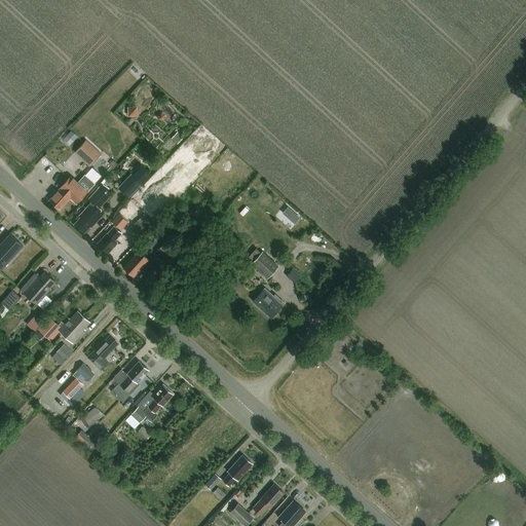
[(127,105),(128,115),(139,114),(138,105),(127,105)]
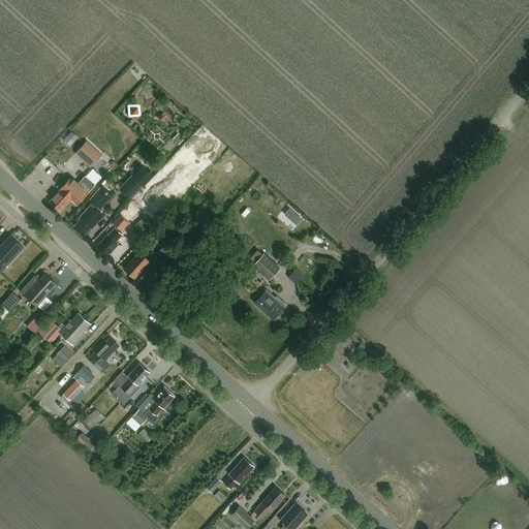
[(179,145),(184,138),(179,132),(173,138),(179,145)]
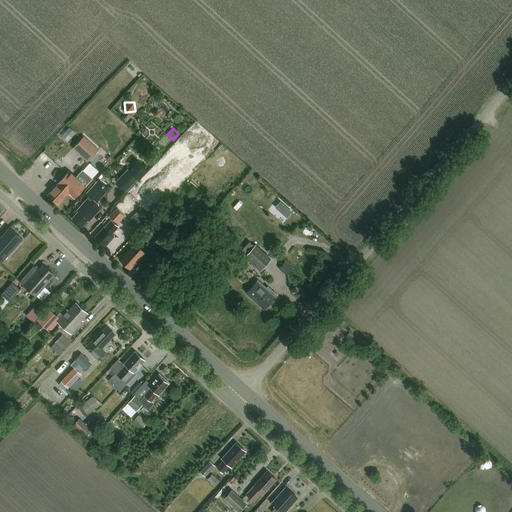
[(87,162),(99,150),(84,136),(73,148),(87,162)]
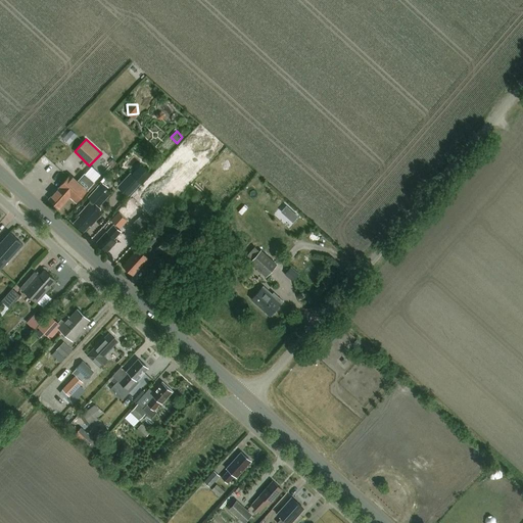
[(129,196),(142,183),(132,173),(119,187),(129,196)]
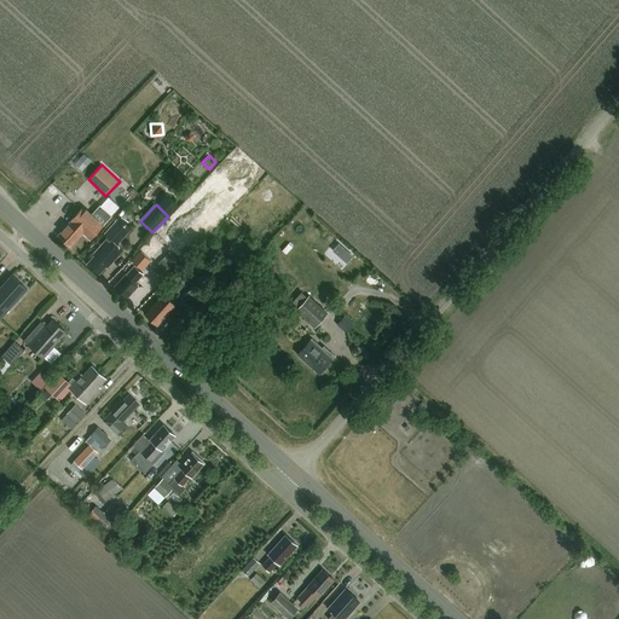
[(69,224),(56,237),(69,248),(81,235),(88,241),(102,226),(81,208),(68,223),(69,224)]
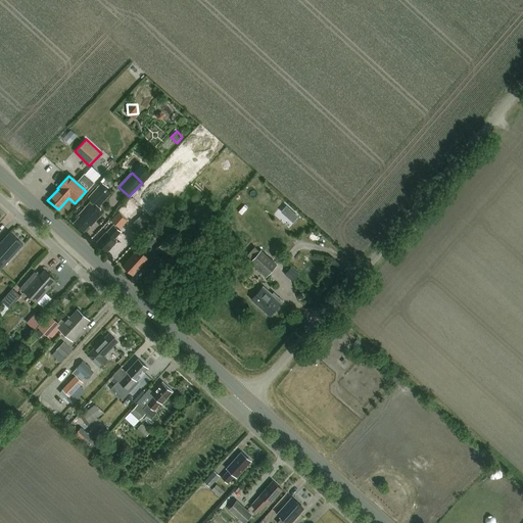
[(80,217),(73,224),(82,233),(89,225),(90,227),(103,212),(98,207),(110,193),(100,184),(88,198),(91,201),(78,216),(80,217)]
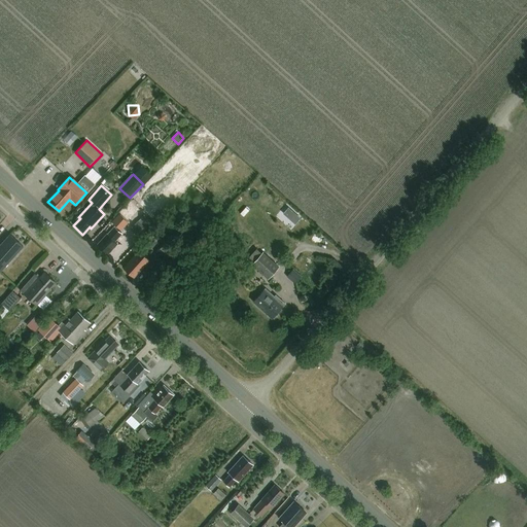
[(124,208),(111,222),(121,232),(134,218),(133,217),(136,214),(128,207),(126,210),(124,208)]
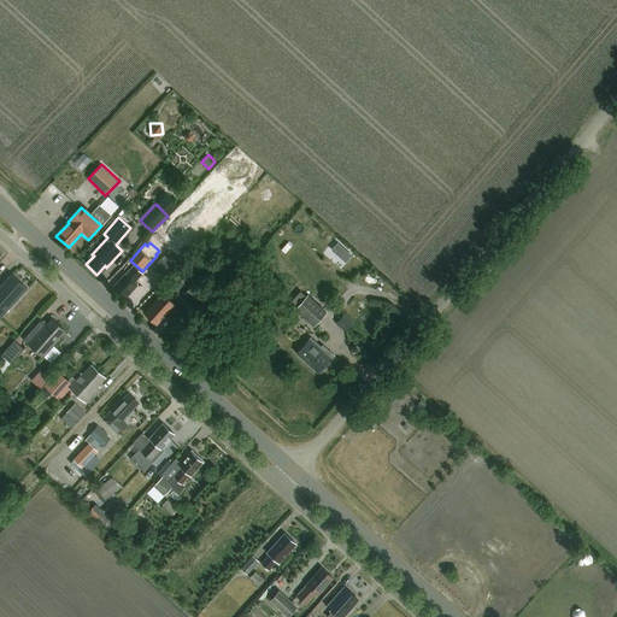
[(166,254),(162,259),(152,269),(165,280),(174,270),(178,265),(166,254)]
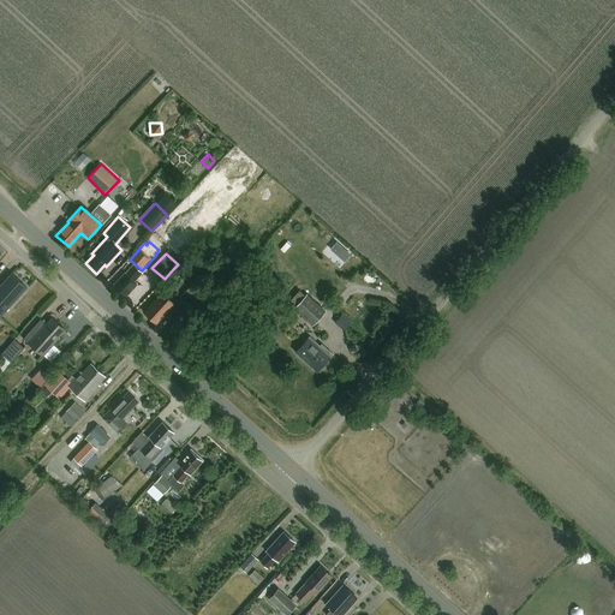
[(133,282),(142,274),(132,264),(113,287),(125,298),(137,286),(133,282)]
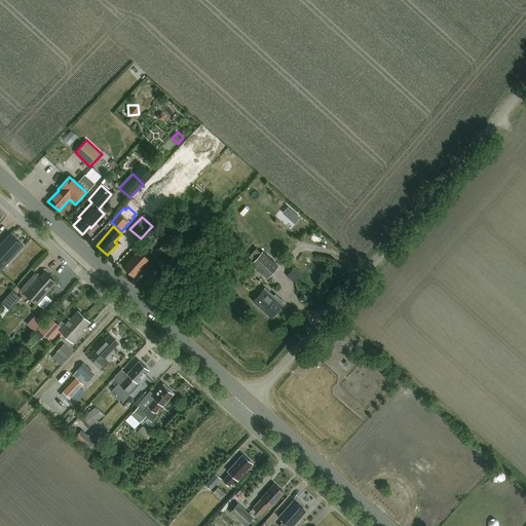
[(0,270),(0,271),(26,243),(13,231),(0,246),(0,270)]
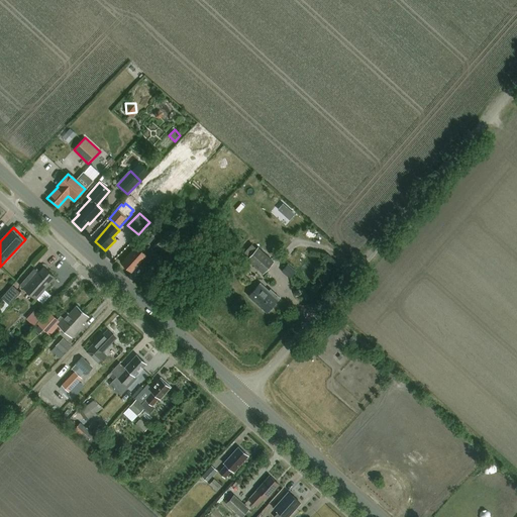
[(131,273),(147,254),(144,251),(148,248),(146,246),(153,237),(148,232),(140,240),(141,241),(121,264),(131,273)]
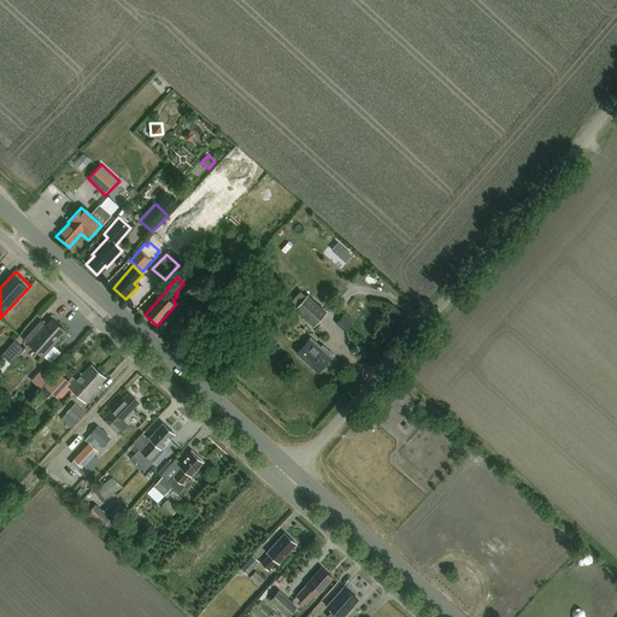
[(183,294),(194,304),(201,297),(192,286),(183,294)]
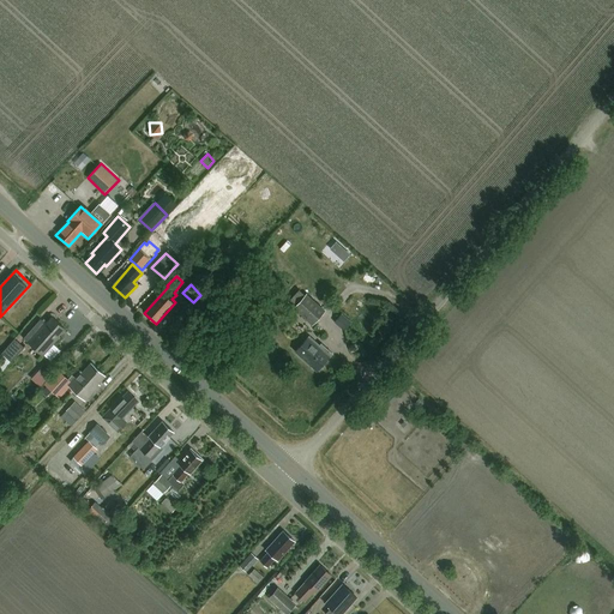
[(324,311),(305,294),(293,307),(312,324),(324,311)]
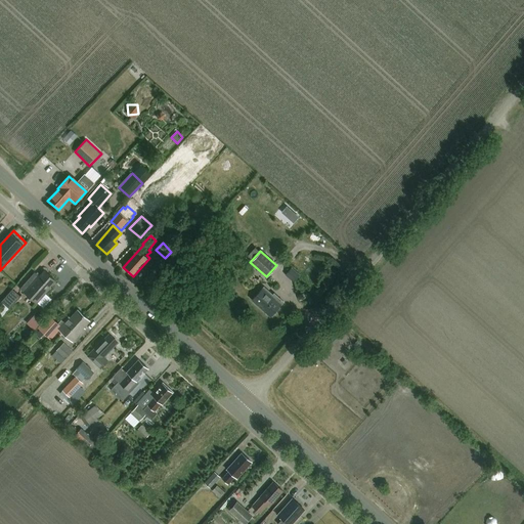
[(236,270),(248,270),(248,262),(236,262),(236,270)]
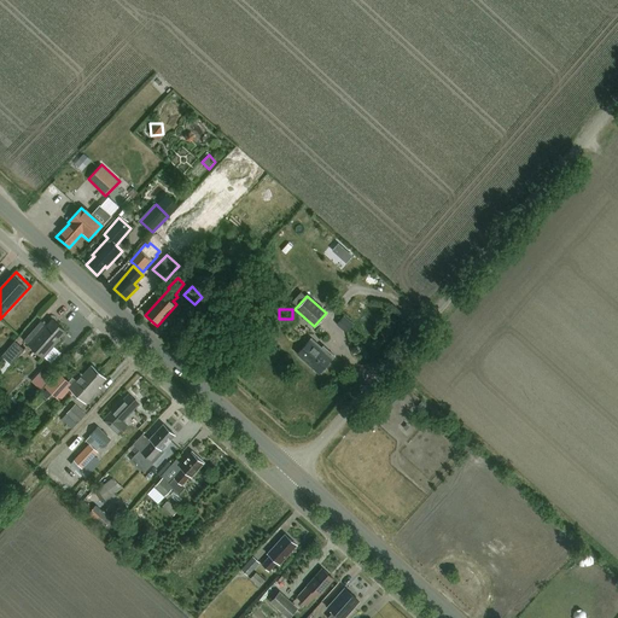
[(59,338),(65,331),(52,319),(46,326),(41,321),(24,340),(44,357),(60,339),(59,338)]
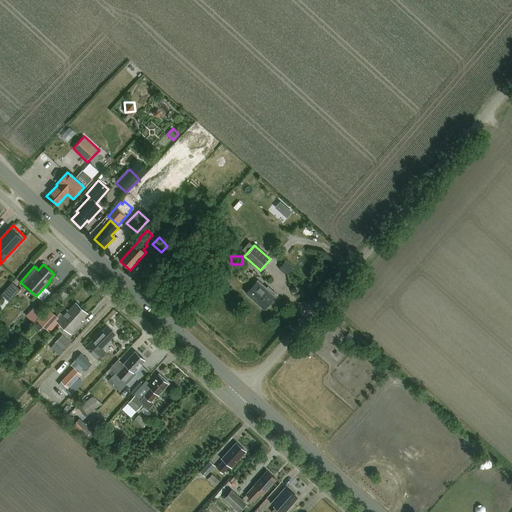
[(9,301),(20,289),(11,282),(1,294),(2,295),(0,297),(0,307),(1,308),(8,300),(9,301)]
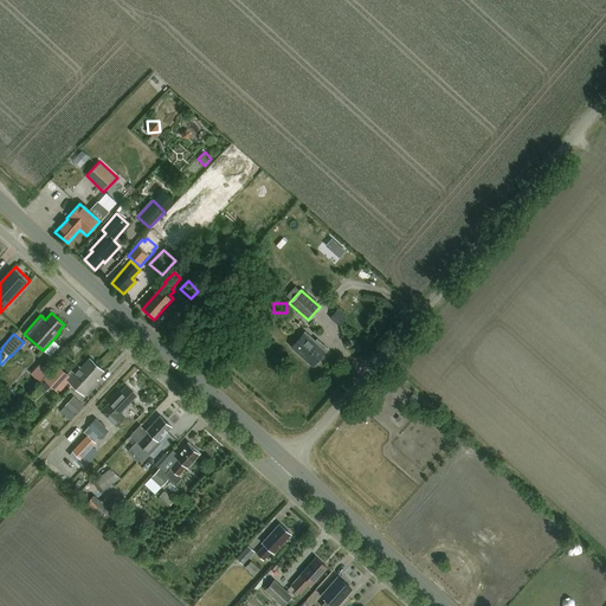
[(311,367),(324,353),(303,334),(290,349),(311,367)]
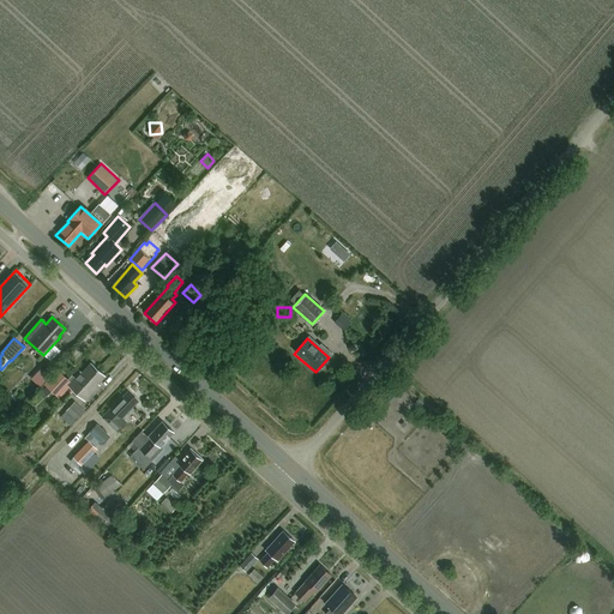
[(77,393),(97,369),(90,362),(82,373),(80,371),(67,385),(68,386),(77,393)]
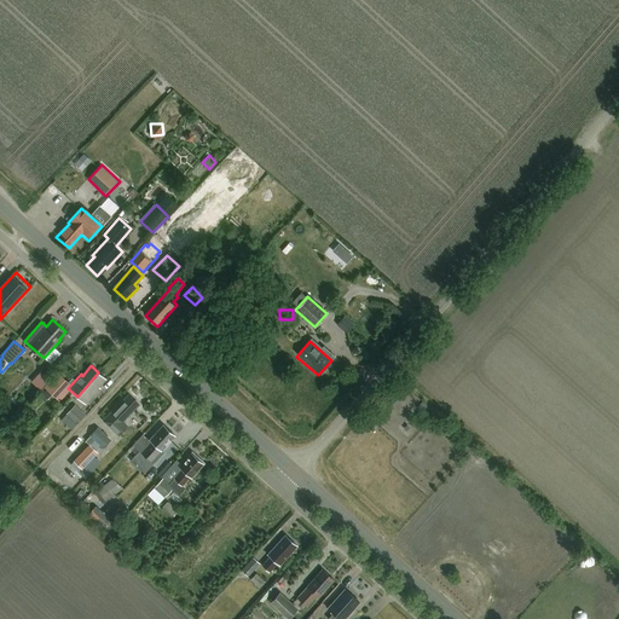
[(57,372),(45,386),(61,400),(69,389),(68,388),(75,381),(73,379),(69,382),(57,372)]
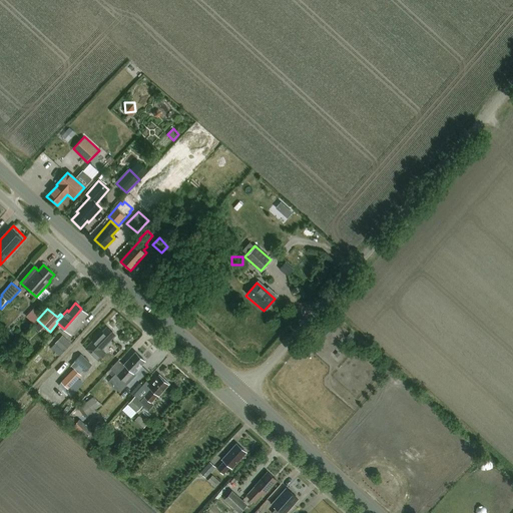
[(81,309),(64,329),(71,335),(82,324),(80,323),(88,314),(81,309)]
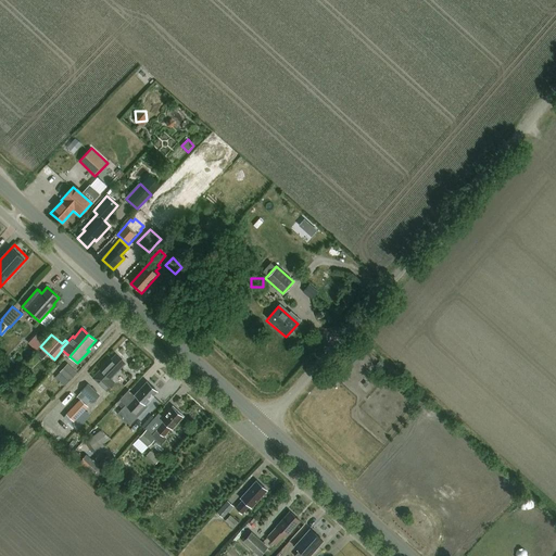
[(110,378),(123,363),(114,355),(109,361),(108,359),(92,377),(105,389),(113,381),(110,378)]
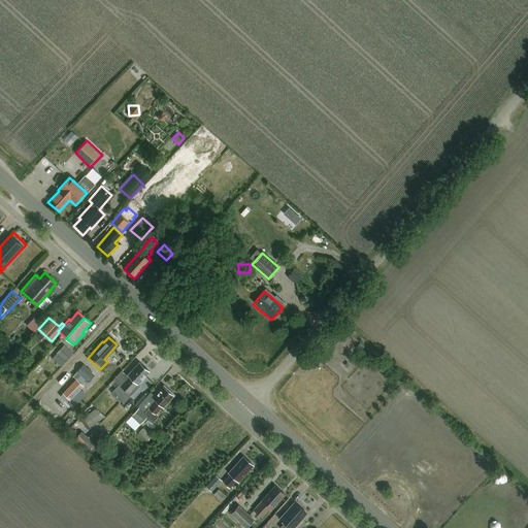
[(73,354),(64,345),(56,354),(65,362),(73,354)]
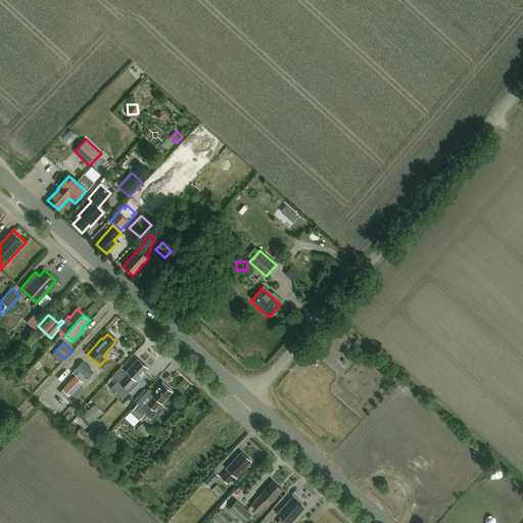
[(127,388),(146,366),(137,358),(126,371),(127,372),(120,381),(127,388)]
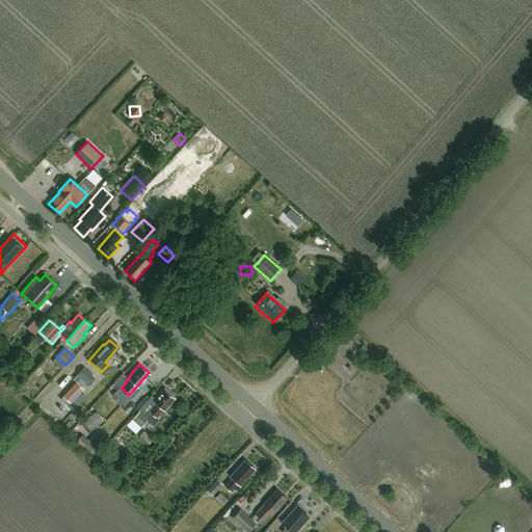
[(88,384),(96,378),(84,367),(77,374),(88,384)]
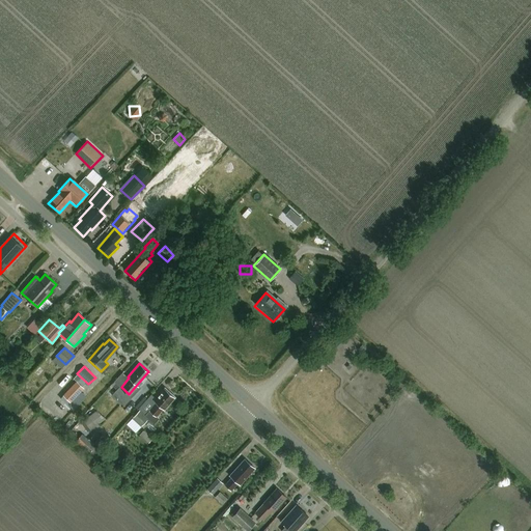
[(71,402),(83,388),(76,382),(62,395),(71,402)]
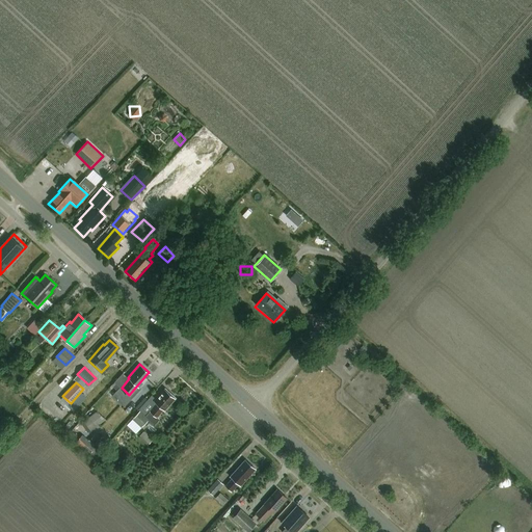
[(156,403),(150,410),(157,417),(176,397),(165,388),(153,401),(156,403)]
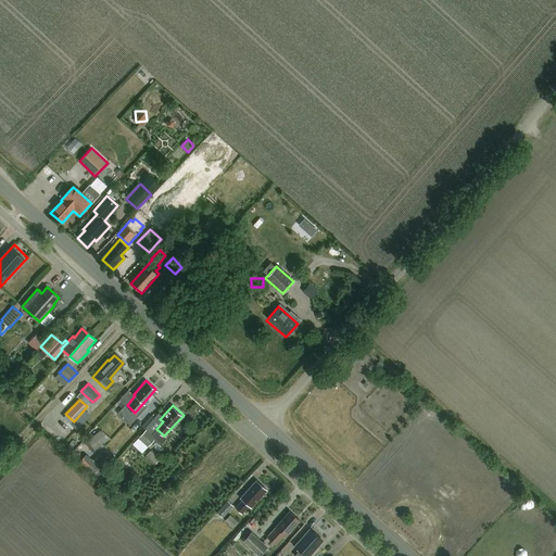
[(155,438),(146,429),(139,436),(149,444),(155,438)]
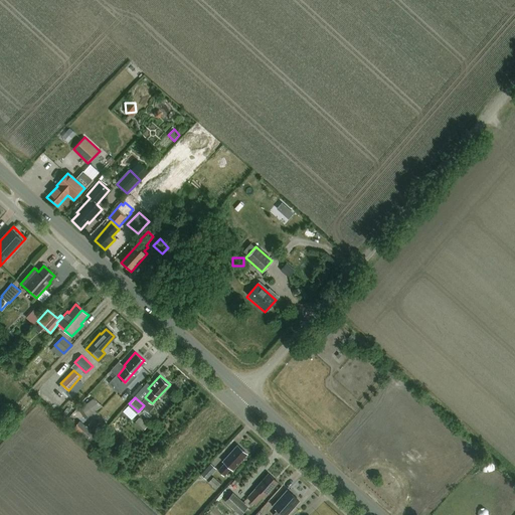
[(86,418),(88,416),(98,410),(91,400),(81,407),(82,408),(79,410),(86,418)]
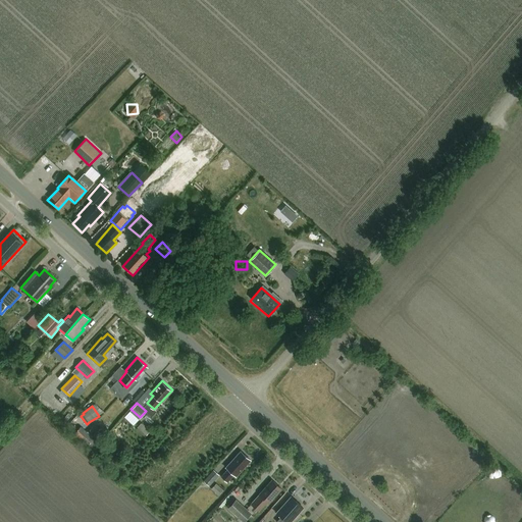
[(150,432),(141,424),(137,428),(146,436),(150,432)]
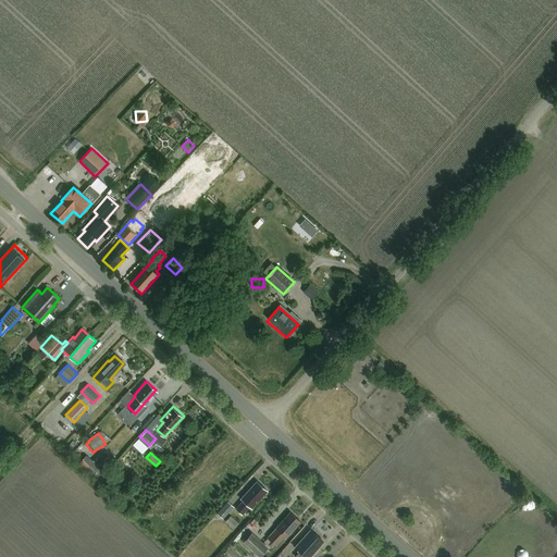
[(102,465),(100,468),(86,456),(79,463),(94,475),(99,481),(109,470),(102,465)]
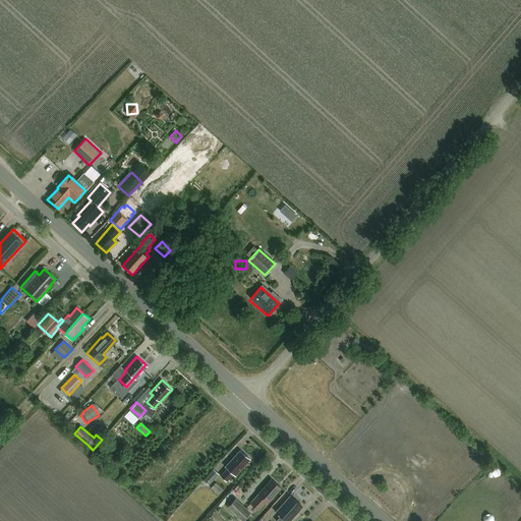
[(242,463),(247,457),(240,450),(235,456),(234,456),(225,466),(227,467),(220,475),(226,480),(233,472),(234,473),(243,463),(242,463)]
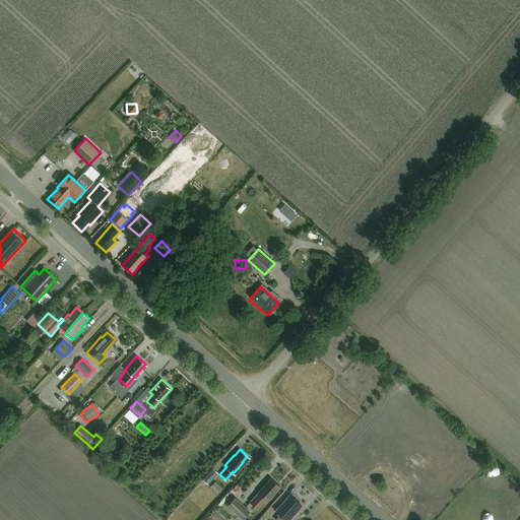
[(208,483),(217,473),(210,467),(201,478),(208,483)]
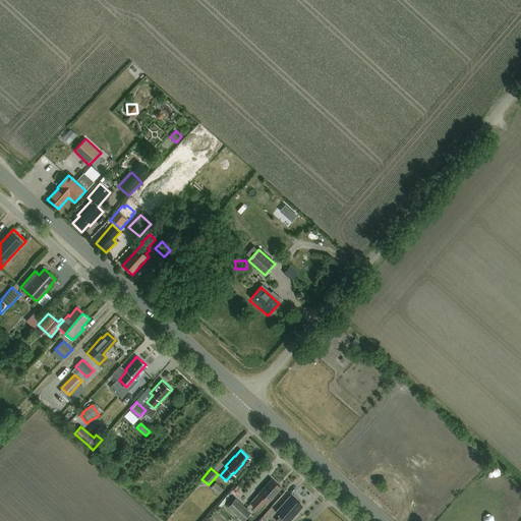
[(268,501),(281,486),(271,478),(249,502),(257,509),(266,500),(268,501)]
